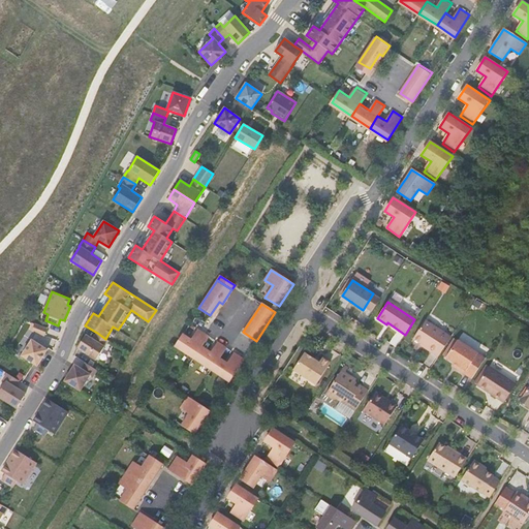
[(452,337),(426,320),(413,339),(425,346),(425,347),(438,356),(452,337)]
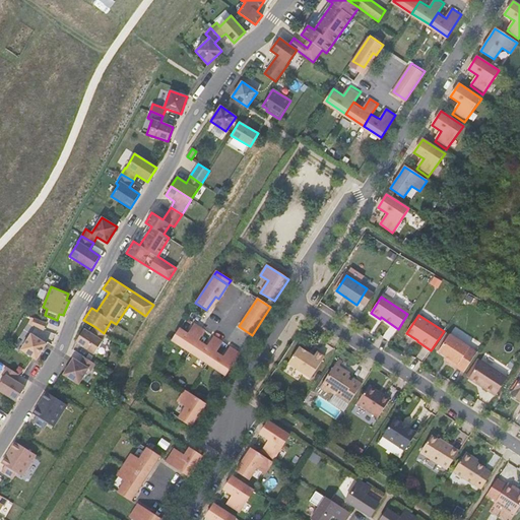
[(34,319),(31,325),(44,330),(47,323),(34,319)]
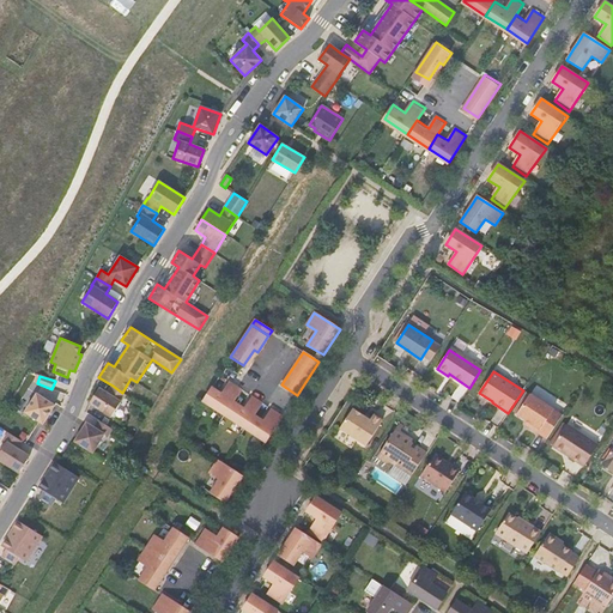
[(234,402),(241,390),(230,383),(222,395),(212,389),(204,404),(225,418),(234,402)]
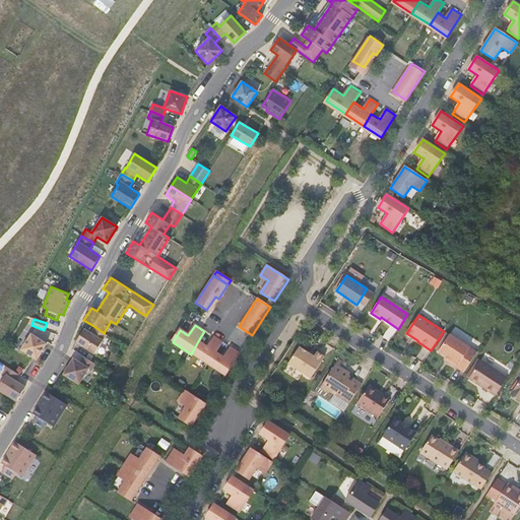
[(104,333),(95,327),(90,334),(84,329),(76,342),(93,353),(107,335),(104,333)]
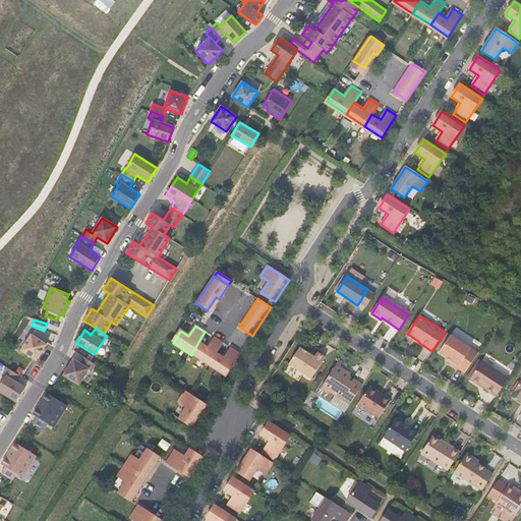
[(32,335),(21,351),(37,360),(47,344),(32,335)]
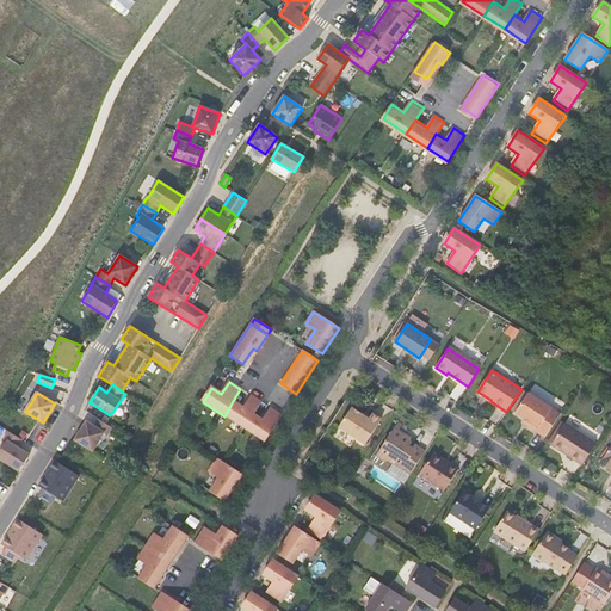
[(545,437),(560,414),(529,394),(516,413),(531,424),(529,426),(545,437)]
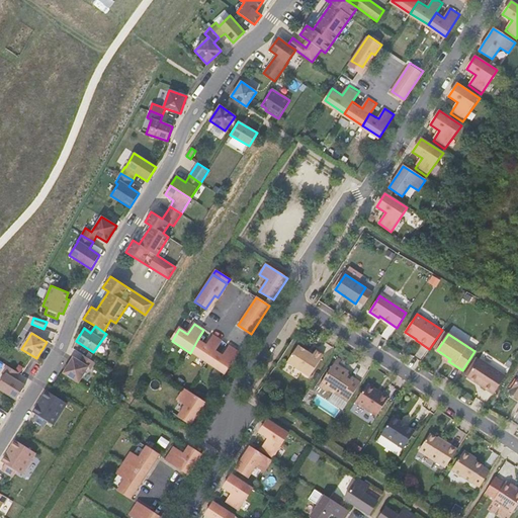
[(214,351),(222,341),(213,336),(207,346),(197,340),(190,353),(207,363),(214,351)]
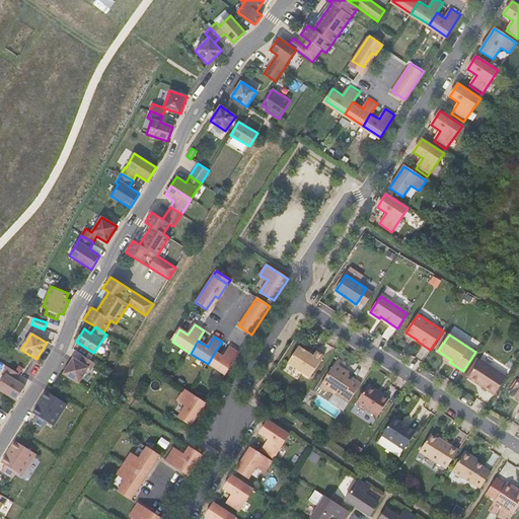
[(225,375),(239,353),(230,347),(224,357),(215,352),(208,364),(225,375)]
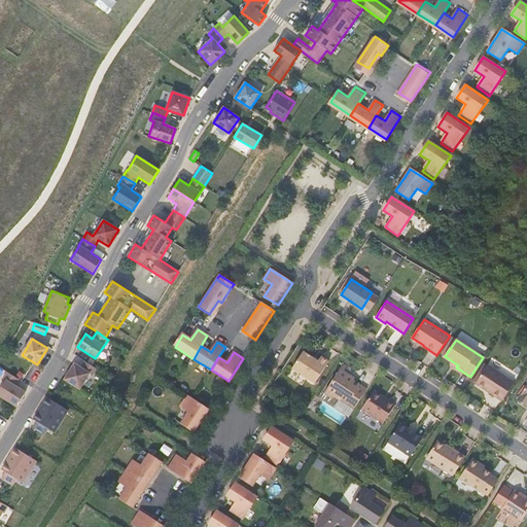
[(315,383),(329,361),(321,356),(318,361),(304,352),(292,369),(315,383)]
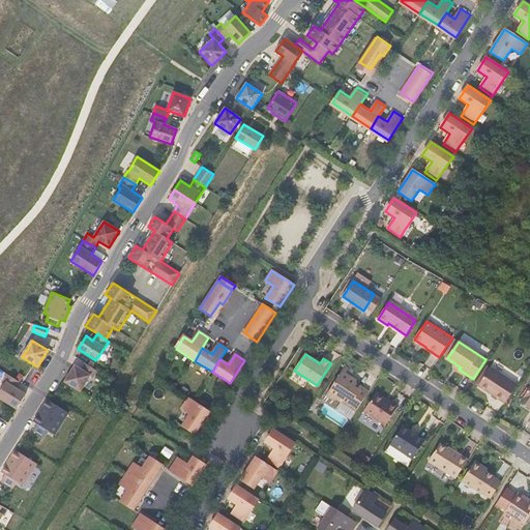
[(75,365),(64,382),(80,391),(90,376),(93,378),(97,371),(85,363),(82,370),(75,365)]
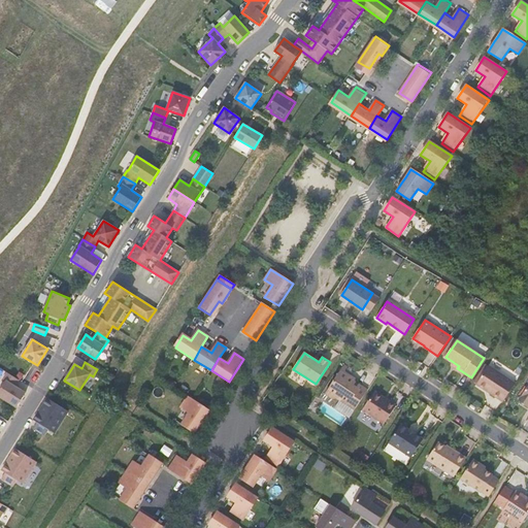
[(515,384),(488,366),(476,384),(497,398),(498,396),(504,400),(515,384)]
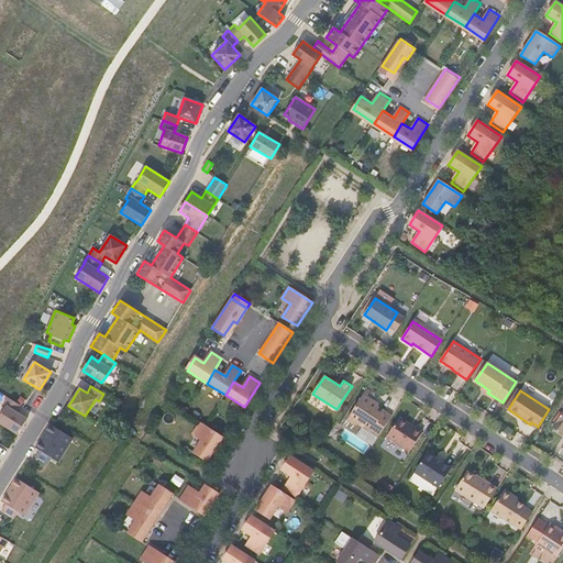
[(378,437),(392,417),(371,403),(373,400),(363,395),(348,419),(356,426),(360,424),(378,437)]
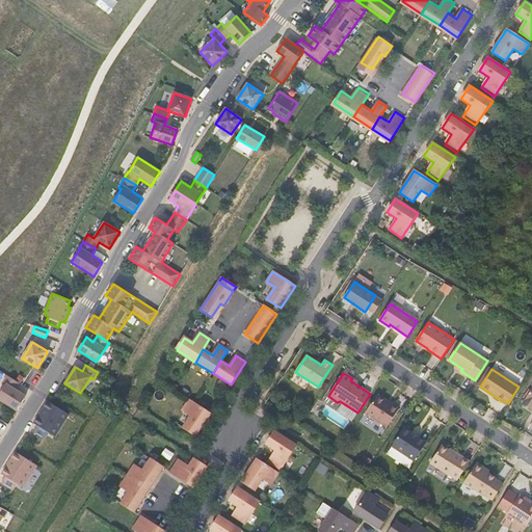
[(5,383),(0,392),(0,399),(17,410),(26,396),(15,389),(19,382),(6,375),(2,381),(5,383)]
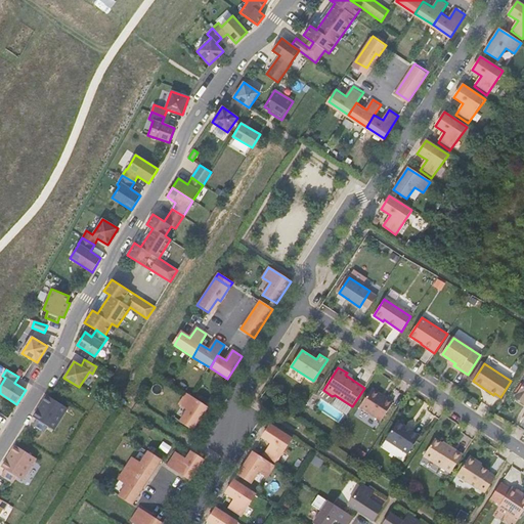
[(523,383),(514,398),(523,404),(523,383)]
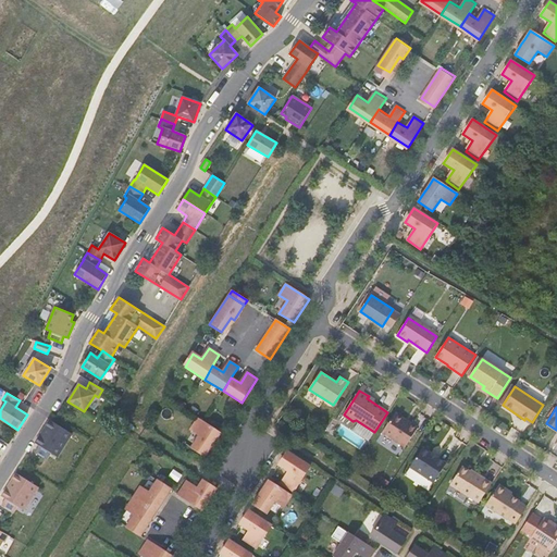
[(418,428),(395,413),(382,432),(405,447),(418,428)]
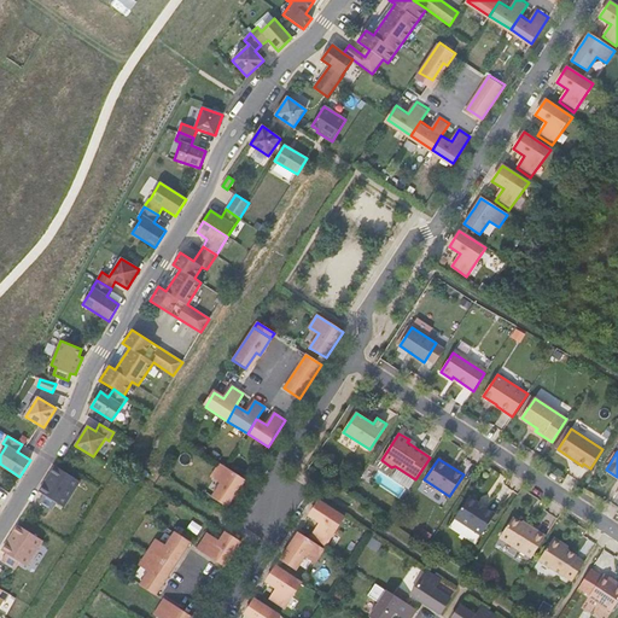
[(228,507),(245,481),(220,464),(211,476),(221,483),(213,496),(228,507)]
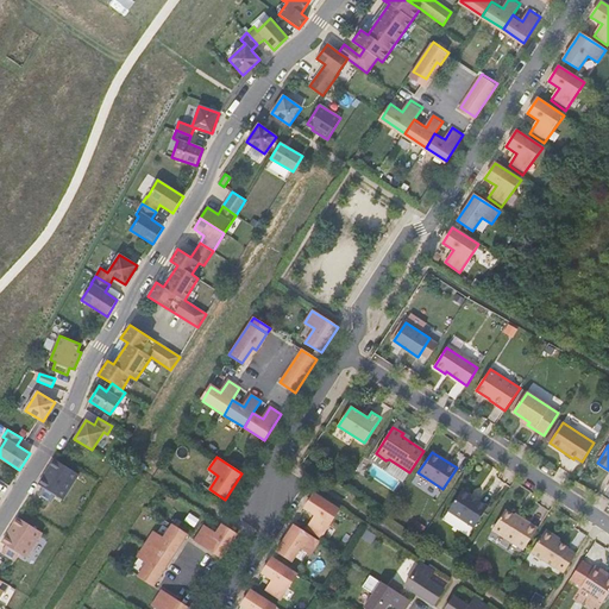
[(63,500),(79,475),(54,459),(49,466),(51,468),(45,477),(43,476),(38,484),(43,487),(38,494),(51,502),(56,495),(63,500)]
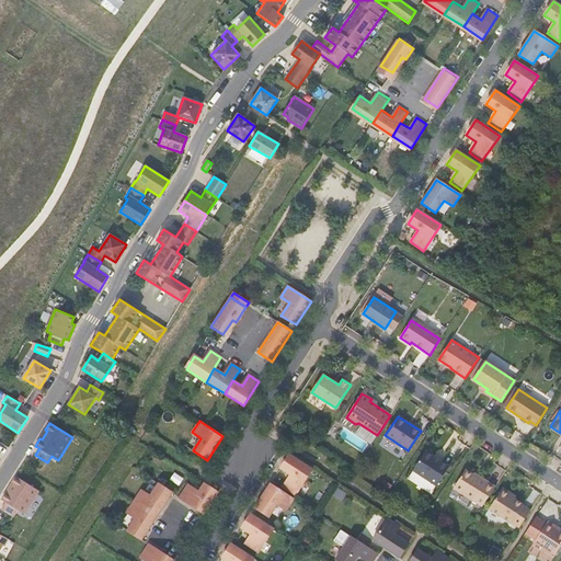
[(435,457),(426,450),(413,470),(437,487),(450,467),(441,460),(441,461),(434,458),(435,457)]
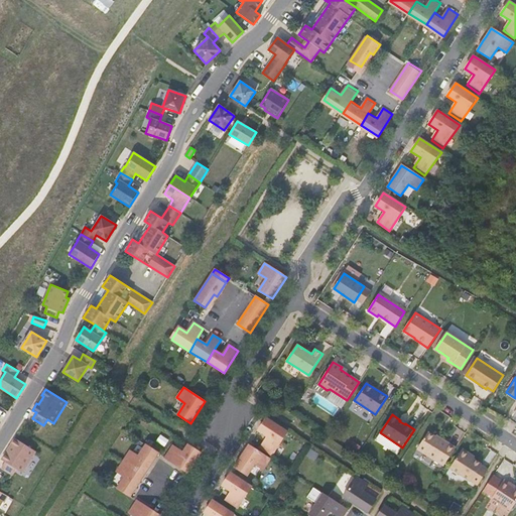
[(289,431),(267,417),(258,430),(267,436),(261,446),(272,456),(289,431)]
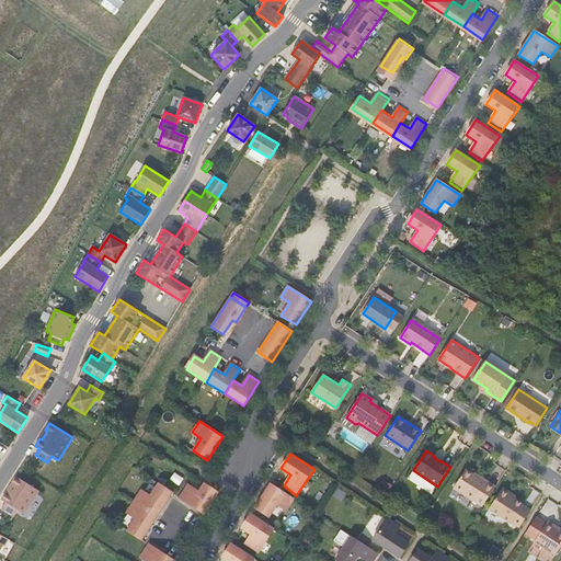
[(482,506),(495,487),(488,482),(489,482),(480,477),(479,478),(466,469),(454,488),(482,506)]
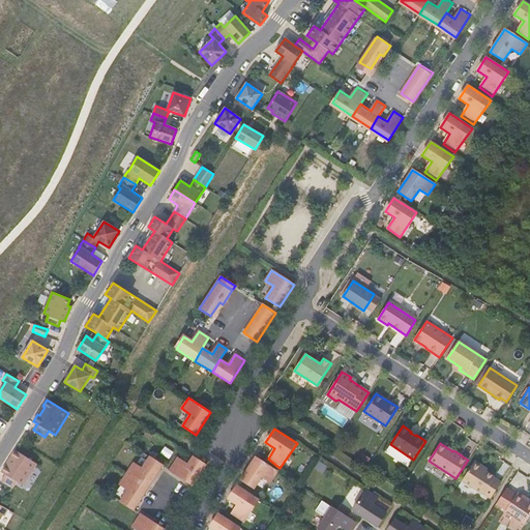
[(23,486),(36,464),(16,450),(10,457),(12,458),(7,466),(5,465),(1,472),(5,474),(1,480),(12,488),(17,481),(23,486)]
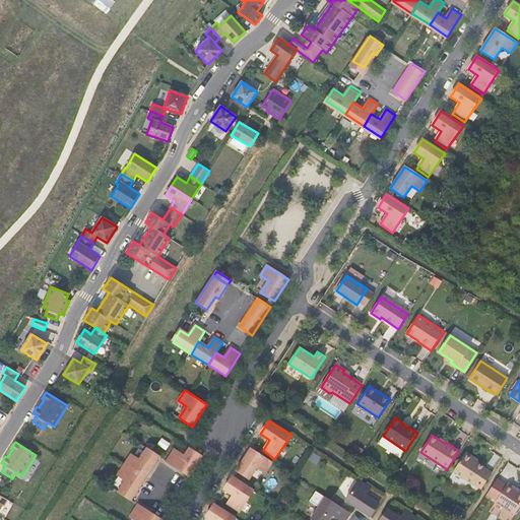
[(153,466),(159,457),(146,448),(139,459),(131,454),(124,464),(145,478),(151,470),(153,466)]
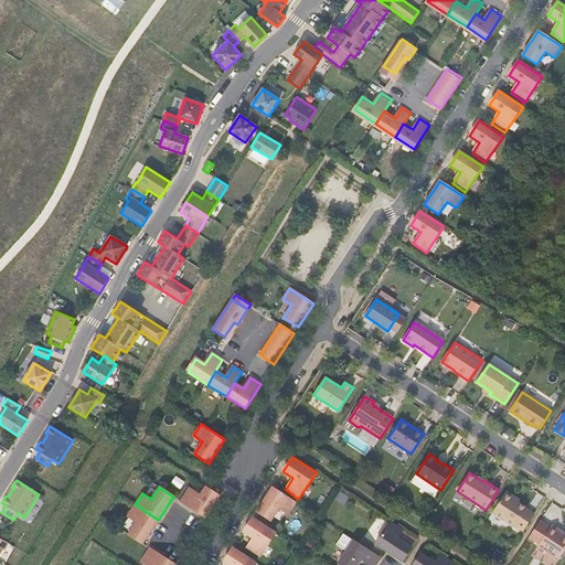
[(189,488),(180,501),(194,510),(205,518),(208,515),(220,497),(205,487),(200,496),(189,488)]
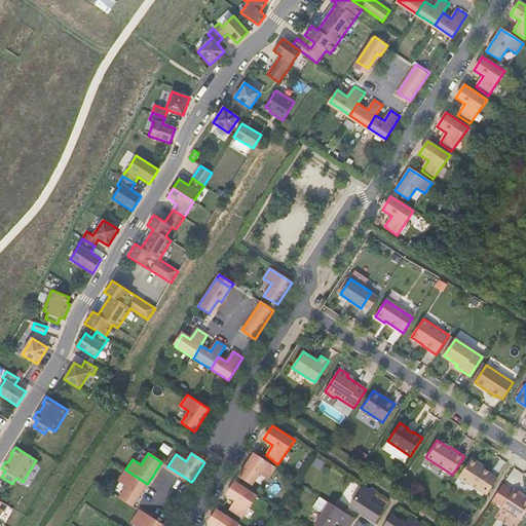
[(275,467),(254,453),(248,461),(246,465),(239,476),(253,485),(260,473),(268,478),(275,467)]
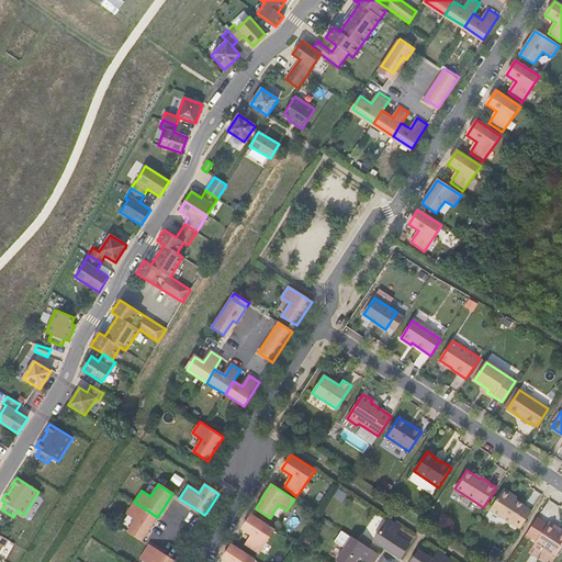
[(506,491),(502,491),(490,509),(513,525),(513,524),(520,529),(531,512),(524,506),(525,506),(510,496),(509,493),(506,491)]
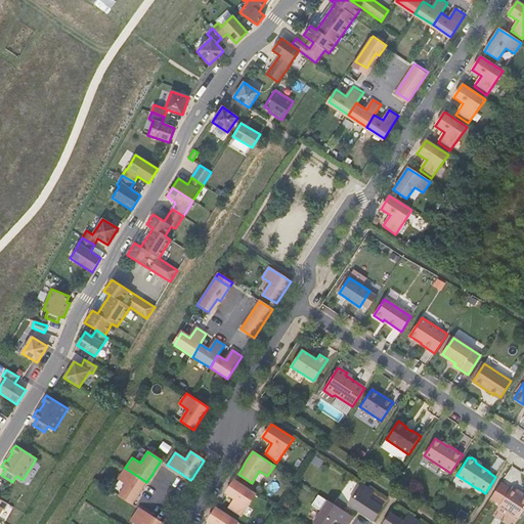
[(141,490),(146,482),(125,468),(118,478),(126,484),(119,495),(132,505),(139,494),(141,490)]
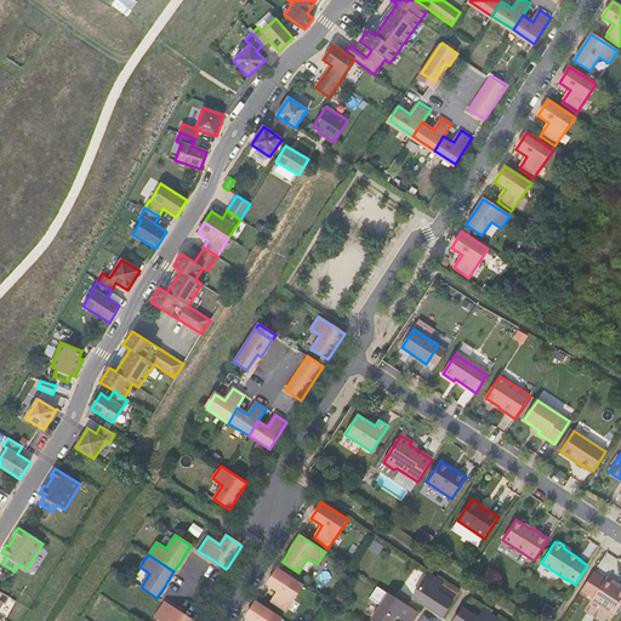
[(305,586),(278,568),(267,585),(278,592),(271,604),(284,614),(305,586)]
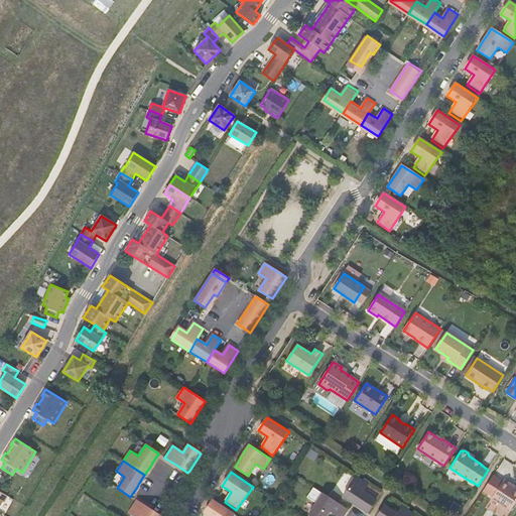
[(363,509),(368,512),(376,499),(364,491),(368,484),(356,476),(343,496),(353,503),(355,504),(357,502),(360,504),(358,506),(363,509)]
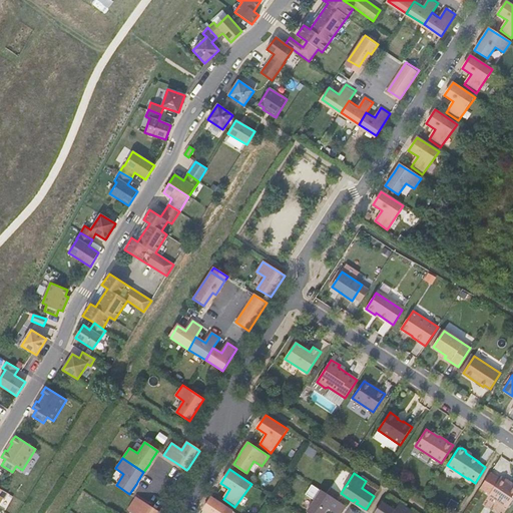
[(489,496),(508,508),(512,499),(512,486),(507,483),(508,481),(501,477),(489,496)]
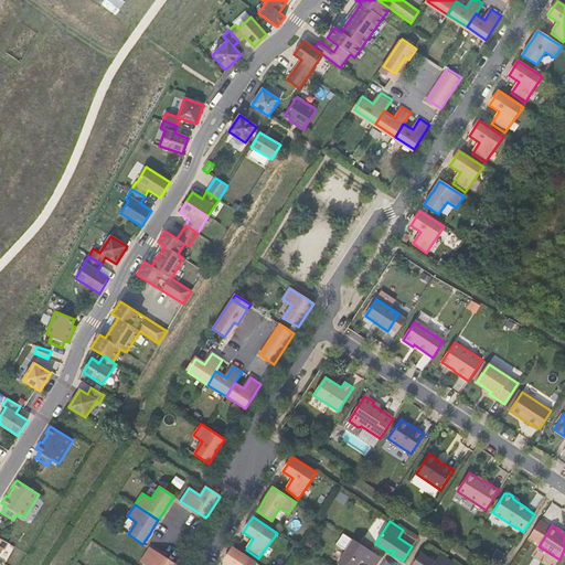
[(375,564),(379,562),(381,557),(353,540),(343,534),(337,544),(347,551),(339,563),(341,564),(358,564),(362,558),(371,564),(375,564)]
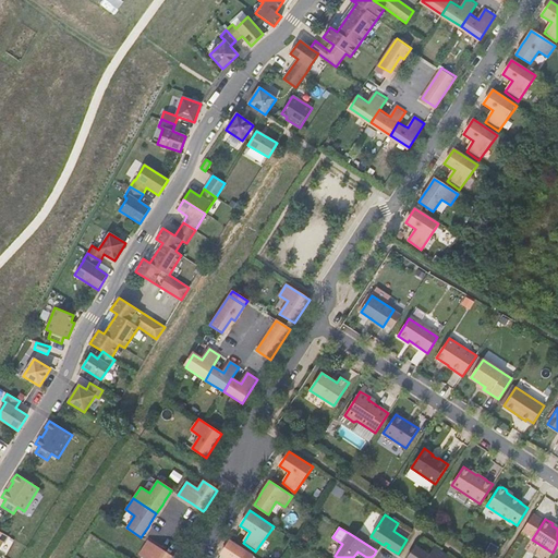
[(252,557),(254,556),(230,540),(221,555),(226,557),(252,557)]
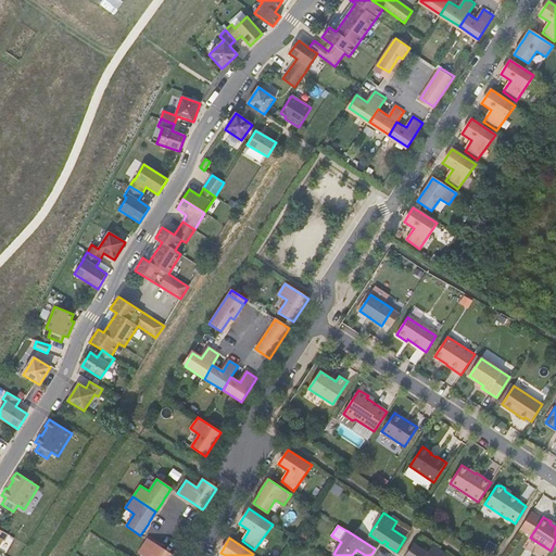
[(143,555),(172,555),(173,555),(161,548),(147,539),(138,553),(143,555)]
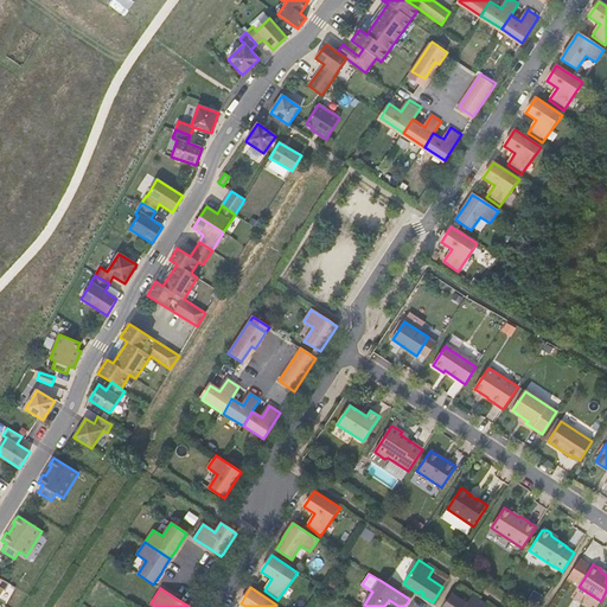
[(485,606),(487,605),(473,595),(468,604),(453,594),(443,606),(485,606)]
